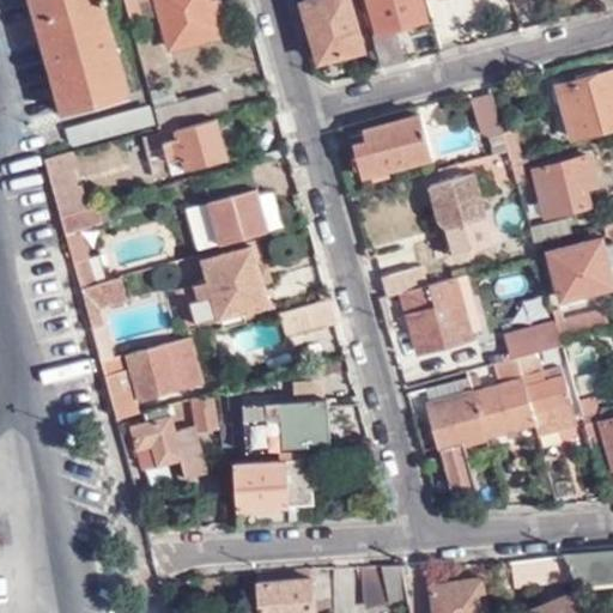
[(30,0),(62,111),(129,92),(103,0),(30,0)]
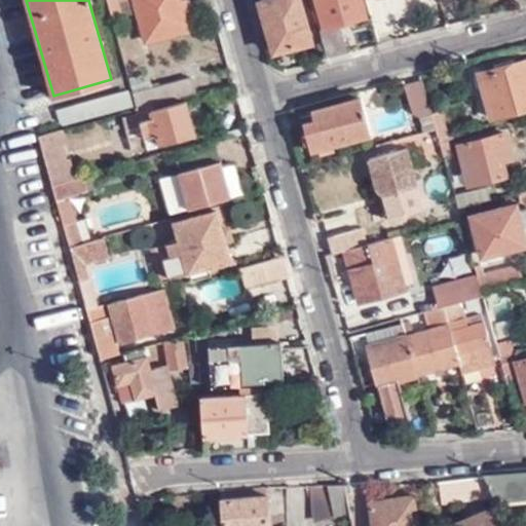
[(107,0),(112,19),(121,15),(119,4),(133,0),(134,0),(146,44),(187,33),(182,15),(189,13),(186,0),(180,2),(179,0),(107,0)]
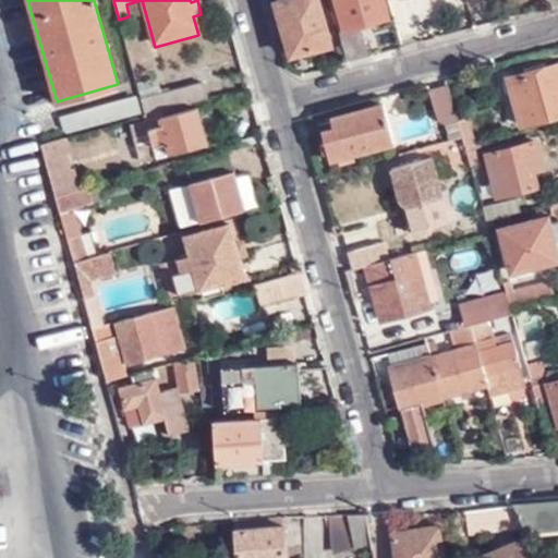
[(275,0),(290,53),(329,43),(316,0),(275,0)]
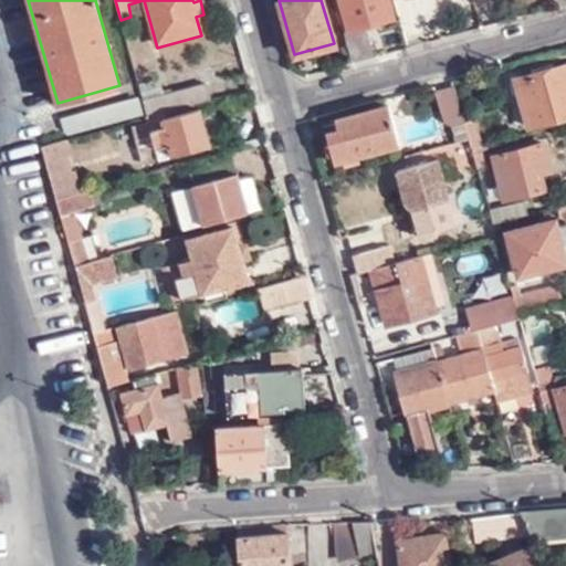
[(387,0),(341,0),(349,29),(391,17),(387,0)]
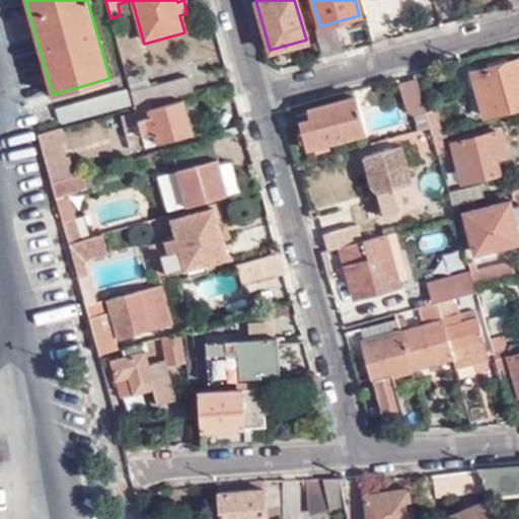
[(518,59),(508,62),(506,59),(488,64),(489,67),(472,71),(485,116),(518,106),(518,59)]
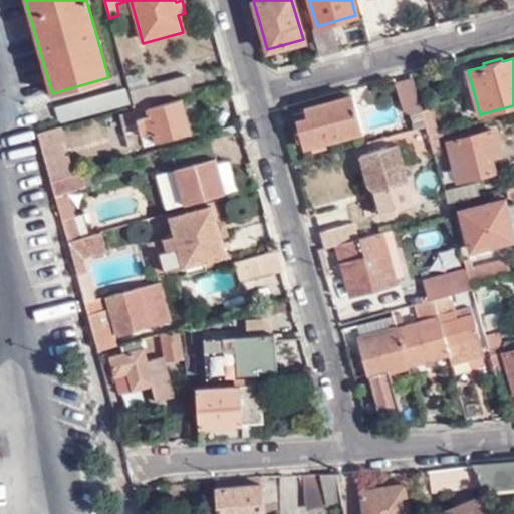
[(397,75),(399,85),(407,114),(412,113),(417,129),(426,125),(422,110),(411,72),(397,75)]
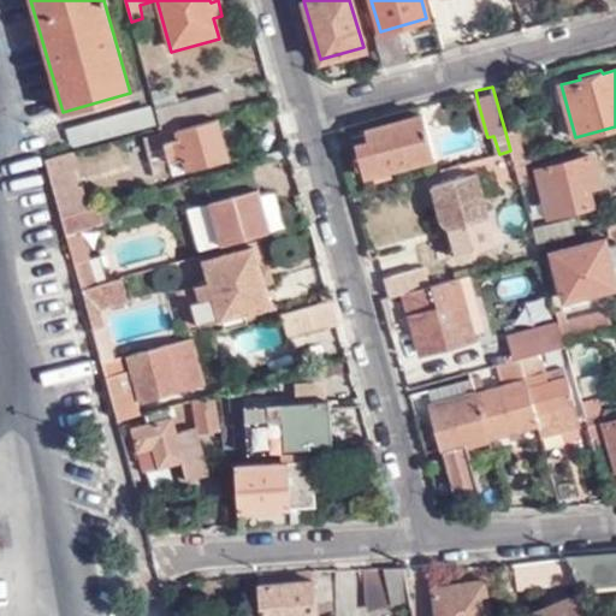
[(160,128),(226,108),(221,89),(155,108),(160,128)]
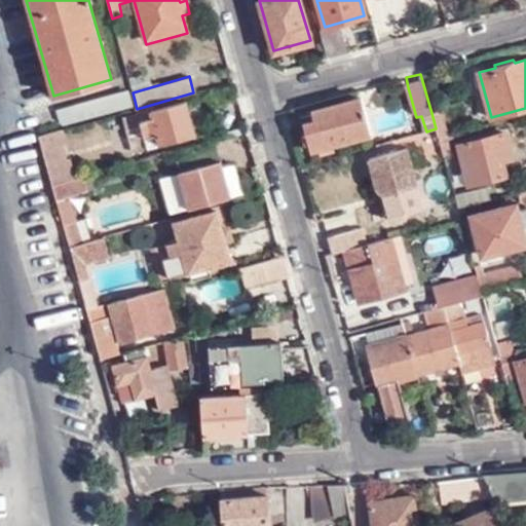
[(406,77),(384,83),(386,91),(408,87),(406,77)]
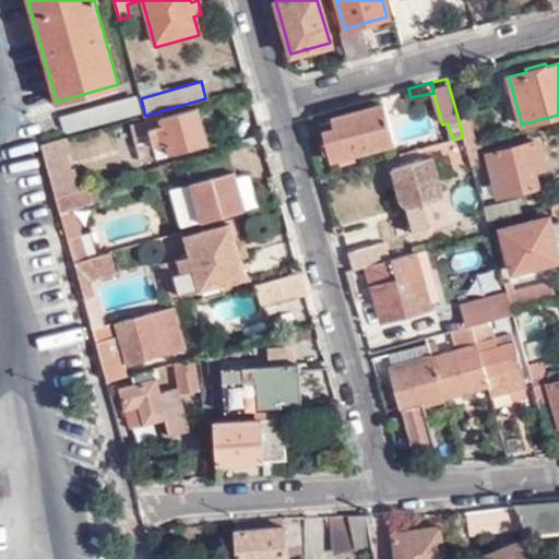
[(59,117),(64,134),(142,114),(138,96),(59,117)]
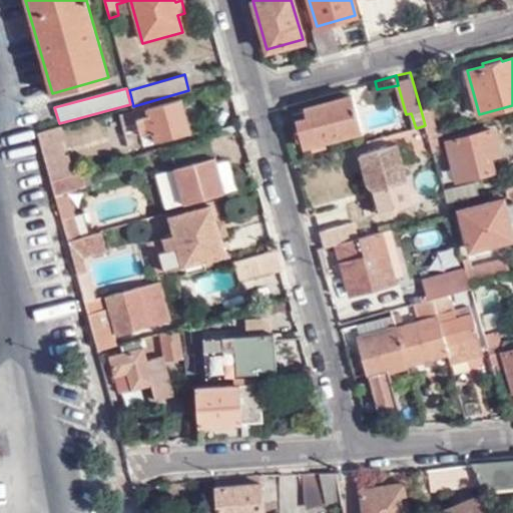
[(181,98),(190,128),(201,124),(192,95),(181,98)]
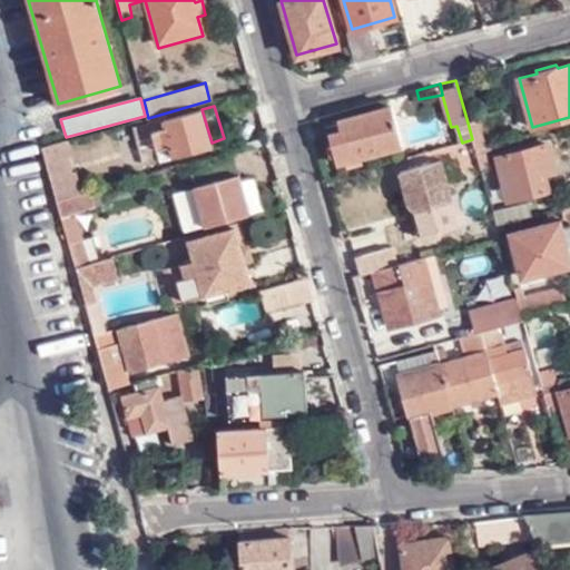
[(402,147),(390,106),(340,119),(343,130),(330,134),(337,163),(402,147)]
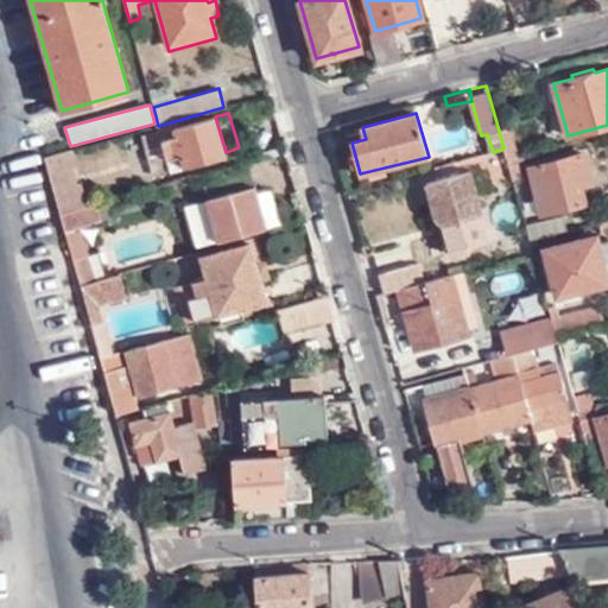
[(227,154),(226,152),(215,116),(147,134),(153,160),(169,157),(171,169),(227,154)]
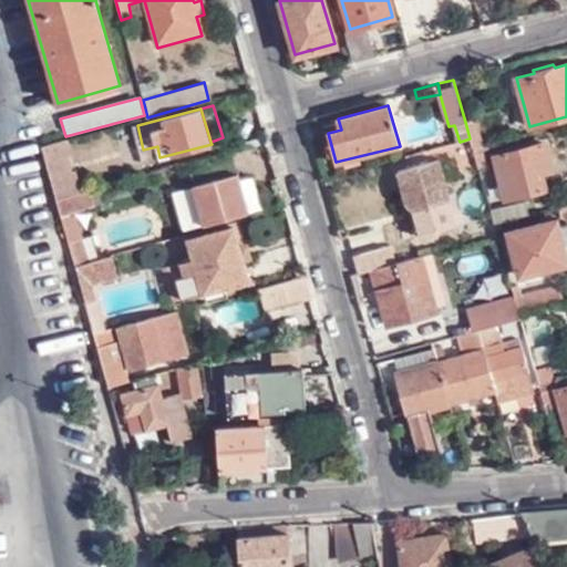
[(465,122),(470,138),(472,148),(484,145),(476,119),(465,122)]
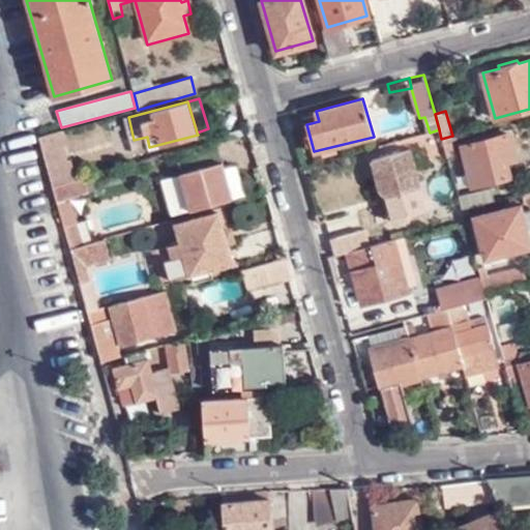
[(69,152),(63,129),(39,137),(53,186),(75,180),(67,152),(69,152)]
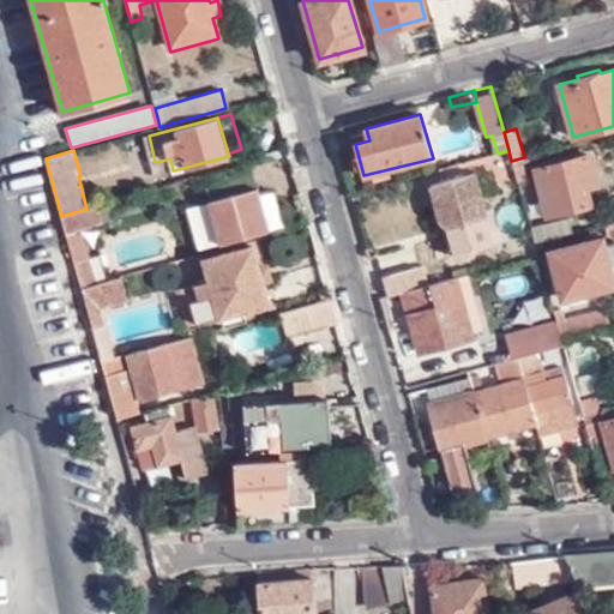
[(4,157),(19,253),(58,247),(43,151),(4,157)]
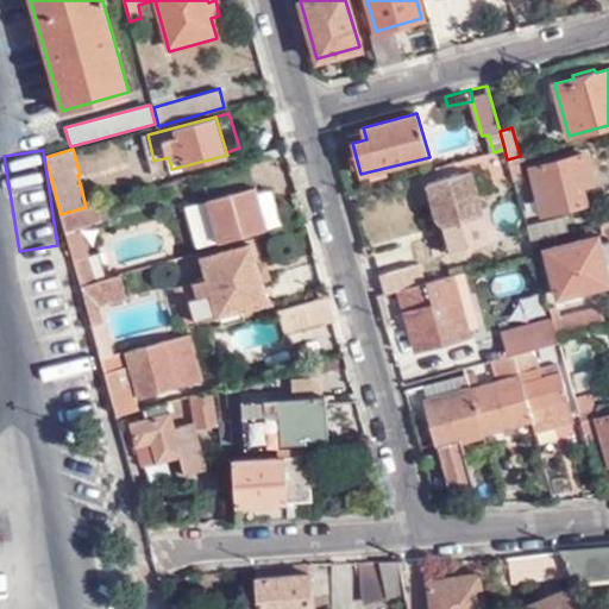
[(592,174),(586,152),(529,167),(544,214),(586,203),(581,177),(592,174)]
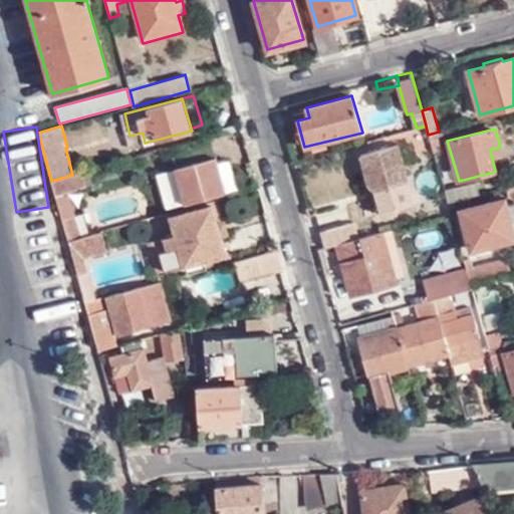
[(443,149),(439,132),(428,135),(430,139),(434,151),(443,149)]
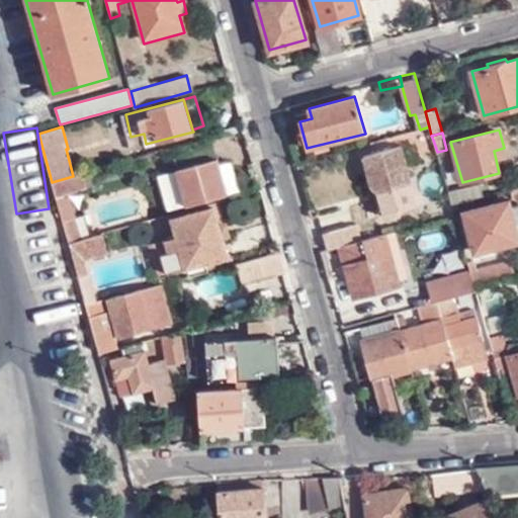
[(371,187),(377,191),(389,187),(395,208),(417,202),(401,144),(362,154),(371,187)]
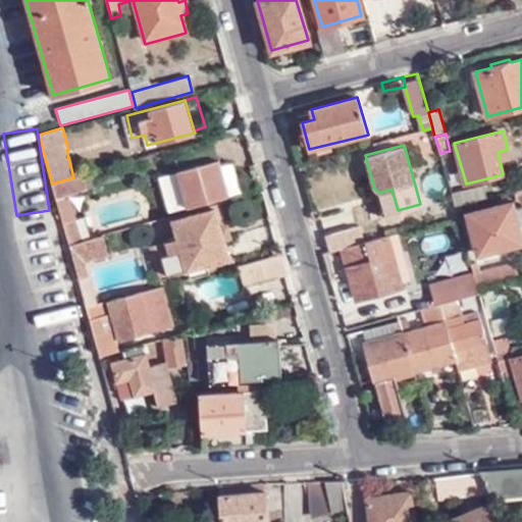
[(230,191),(221,162),(220,157),(177,169),(188,203),(230,191)]
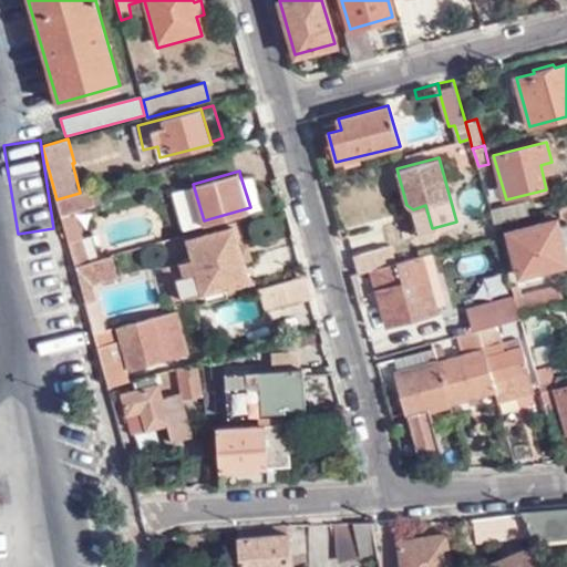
[(249,175),(240,176),(250,207),(258,205),(249,175)]
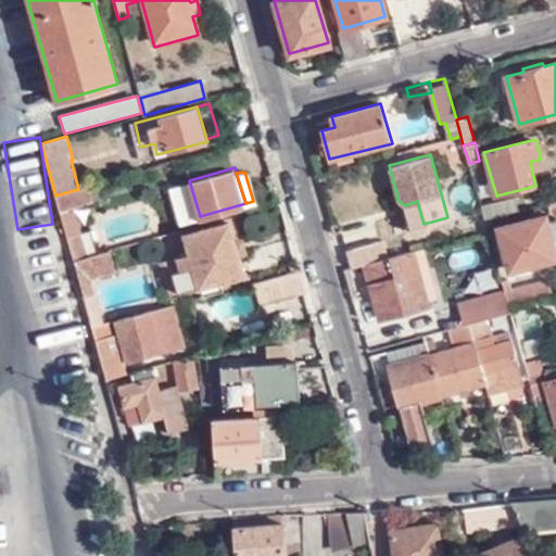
[(200,216),(189,180),(178,184),(188,219),(200,216)]
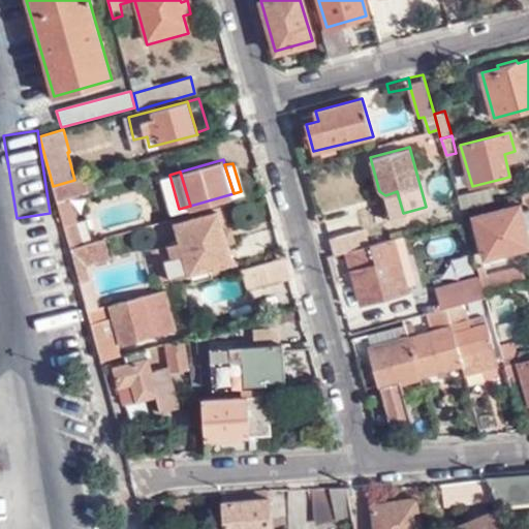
[(89,193),(85,177),(74,180),(53,186),(71,248),(83,244),(75,223),(76,222),(69,199),(89,193)]
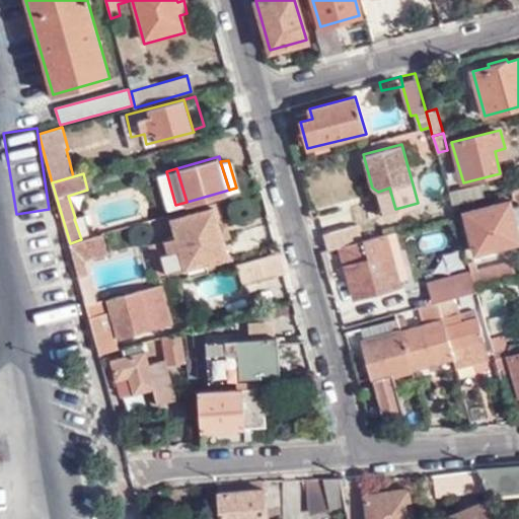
[(452,205),(485,201),(483,187),(451,191),(452,205)]
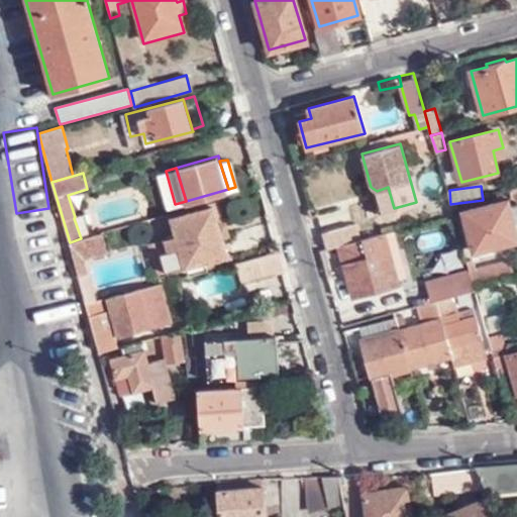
[(376,205),(378,212),(394,208),(388,187),(377,191),(371,187),(376,205)]
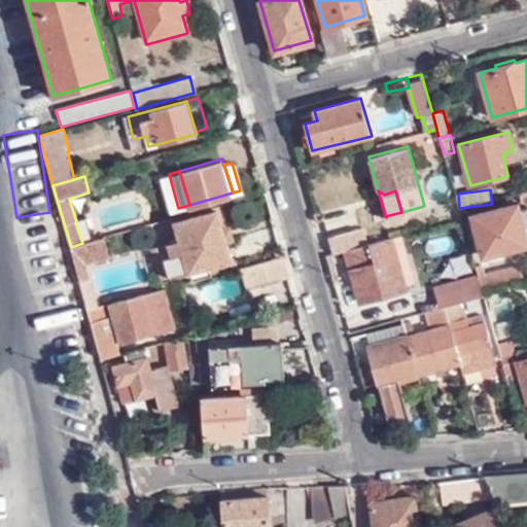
[(526,208),(521,211),(519,203),(469,216),(481,259),(526,246),(526,233),(526,229),(526,208)]
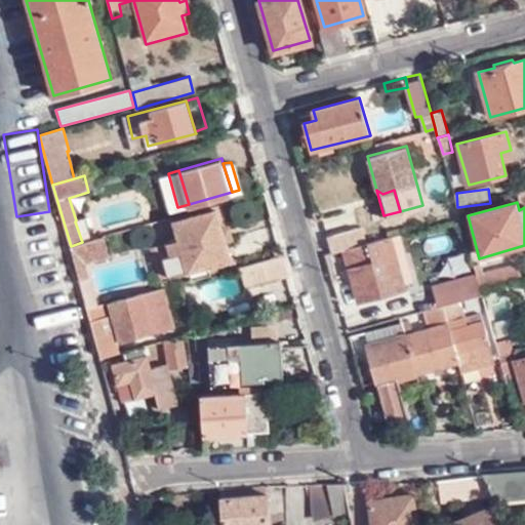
[(342,218),(345,227),(384,215),(381,208),(342,218)]
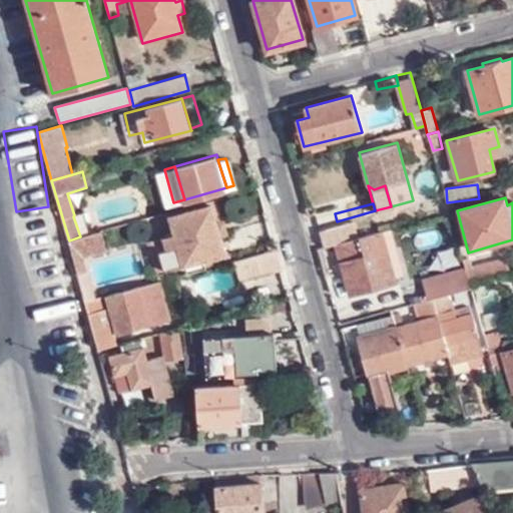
[(175,233),(163,236),(166,248),(159,250),(163,269),(184,263),(202,257),(204,266),(225,260),(218,234),(215,222),(210,204),(170,215),(175,233)]
